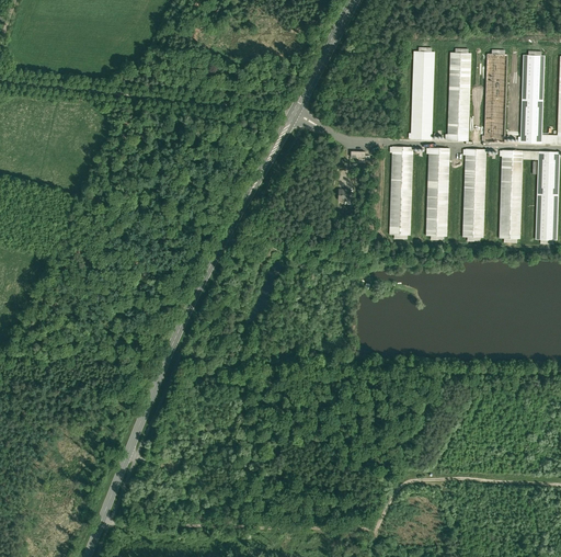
[(434,52),(413,52),(410,133),(408,133),(408,139),(432,140),(434,52)]
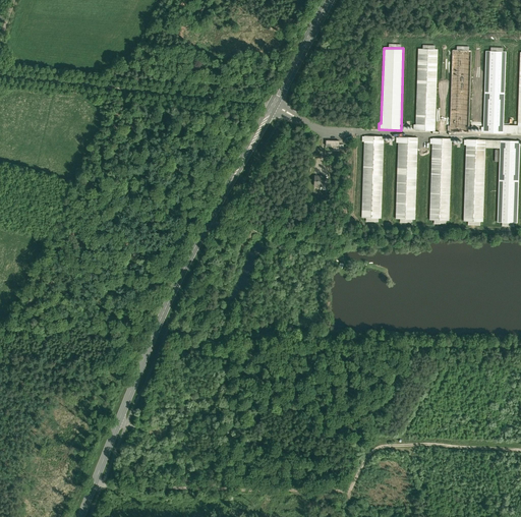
[(438,49),(417,48),(414,124),(413,124),(412,130),(435,130),(438,49)]
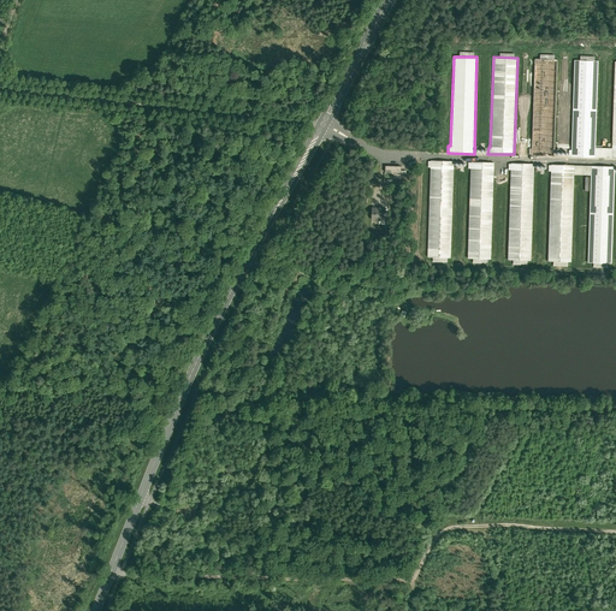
[(558,60),(534,59),(531,148),(529,148),(528,155),(555,156),(558,60)]
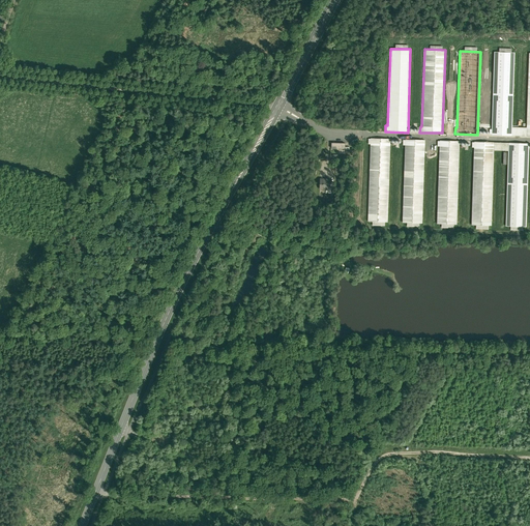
[(513,52),(494,52),(491,128),(489,128),(489,135),(511,135),(513,52)]
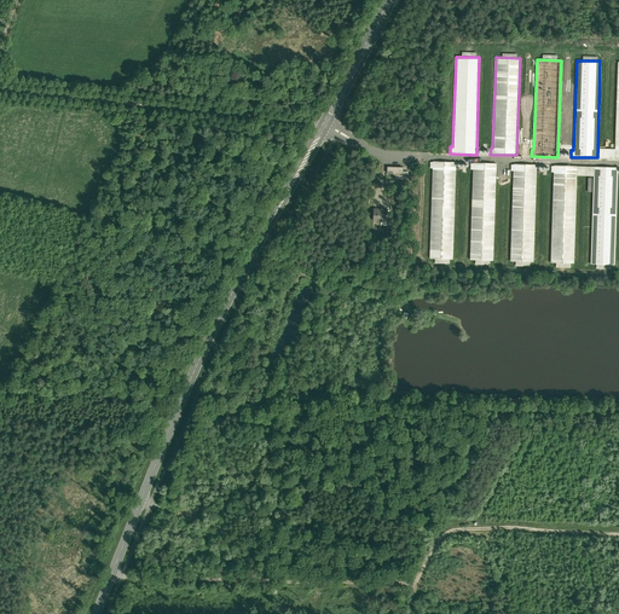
[(433,167),(429,260),(452,260),(456,162),(431,162),(431,167),(433,167)]
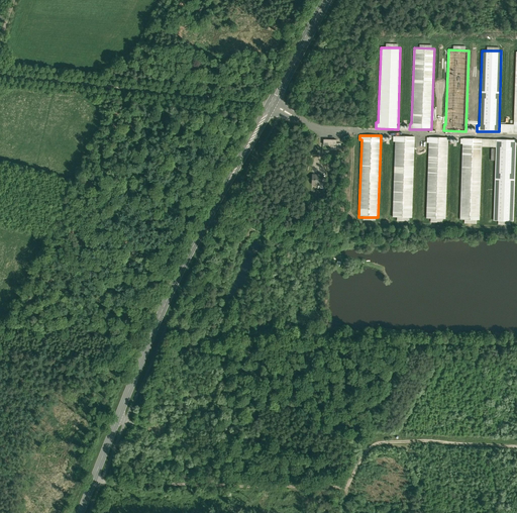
[(395,140),(392,217),(411,218),(414,136),(393,135),(393,140),(395,140)]
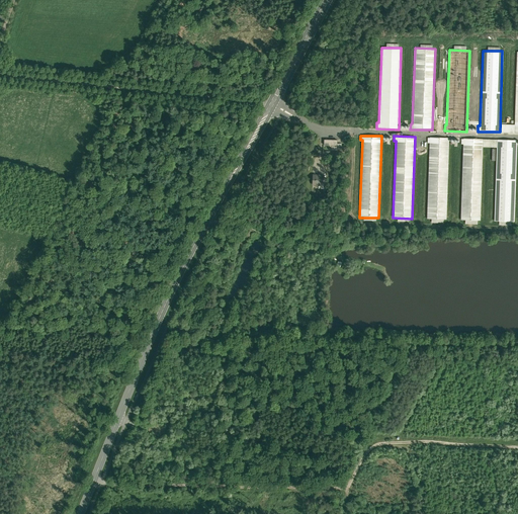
[(429,142),(427,220),(446,220),(448,138),(427,138),(427,142),(429,142)]
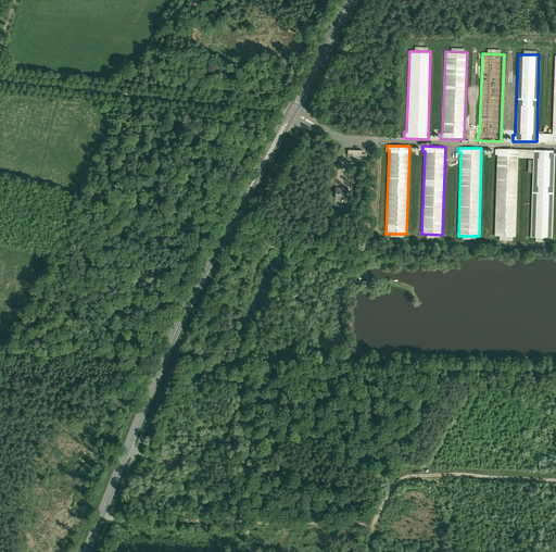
[(496,153),(494,237),(515,238),(518,150),(495,149),(495,153),(496,153)]
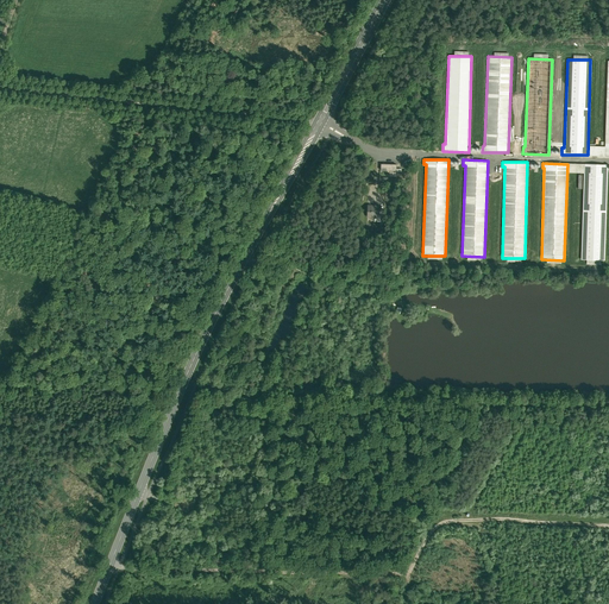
[(584,170),(581,260),(603,262),(607,165),(582,164),(582,170),(584,170)]
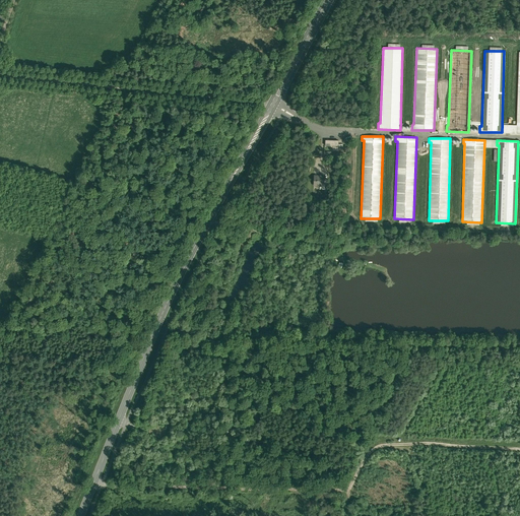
[(324,180),(315,180),(315,191),(324,191),(324,184),(324,180)]
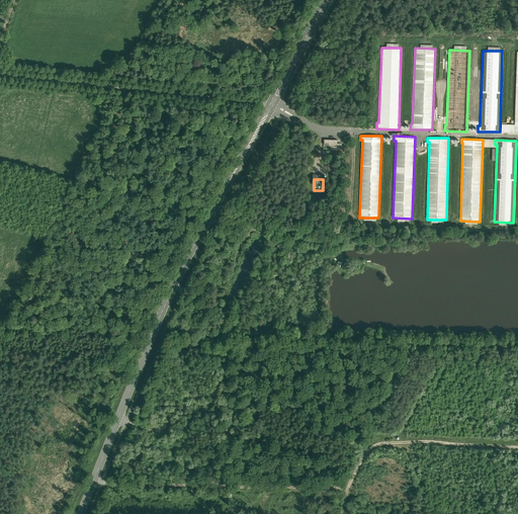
All buildings are outlined.
